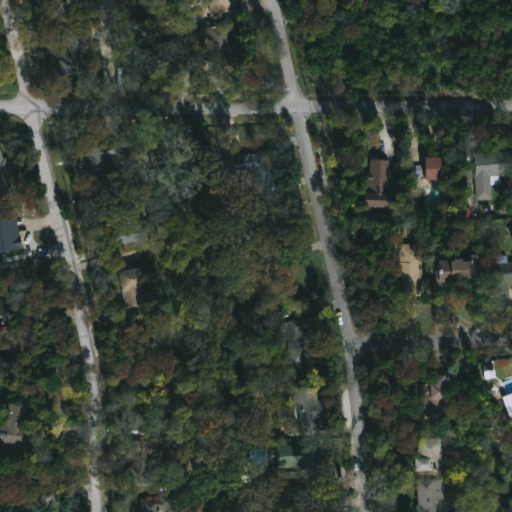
[(236,0),(238,6),(229,8),(230,11),(212,15),(210,3),(208,4),(207,0),(236,0)]
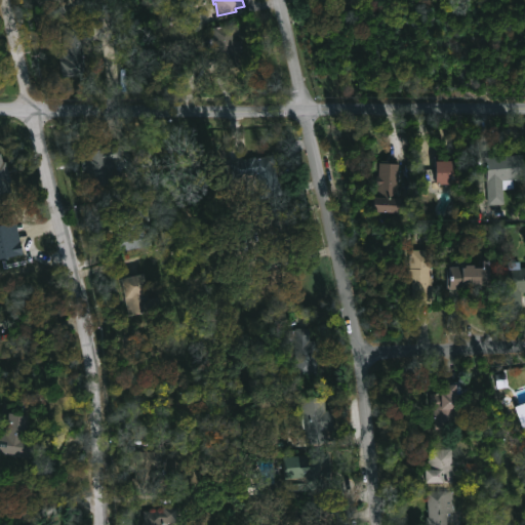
[(237,36),(237,41),(242,40),(244,49),(235,50),(238,68),(221,70),(219,57),(217,57),(212,29),(240,25),(242,35),(237,36)]
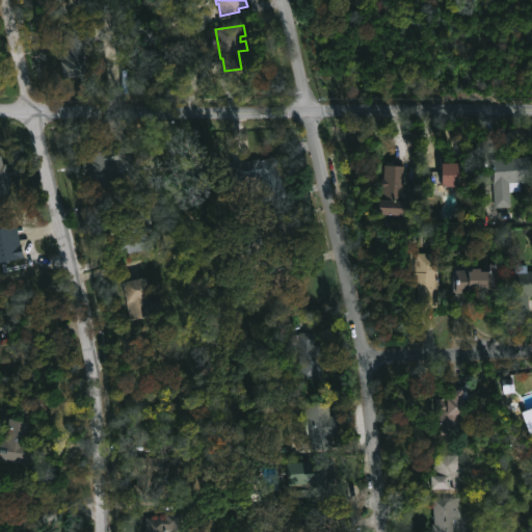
[(87,76),(64,79),(62,59),(65,59),(64,49),(67,49),(64,31),(95,28),(97,42),(83,43),(87,76)]
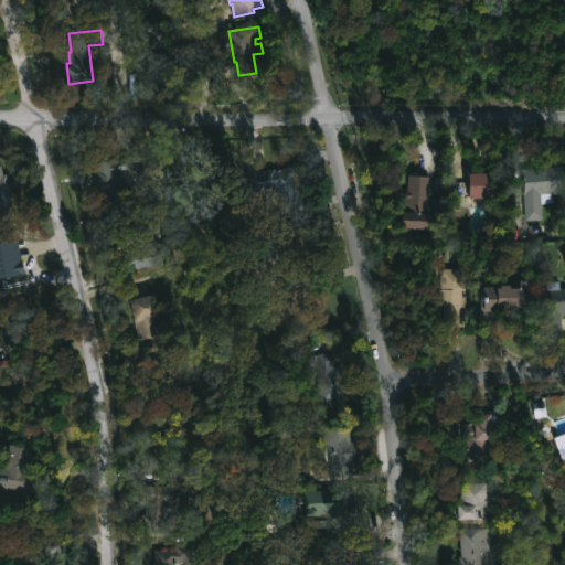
[(125,174),(130,194),(99,203),(93,177),(91,177),(87,166),(129,155),(134,171),(125,174)]
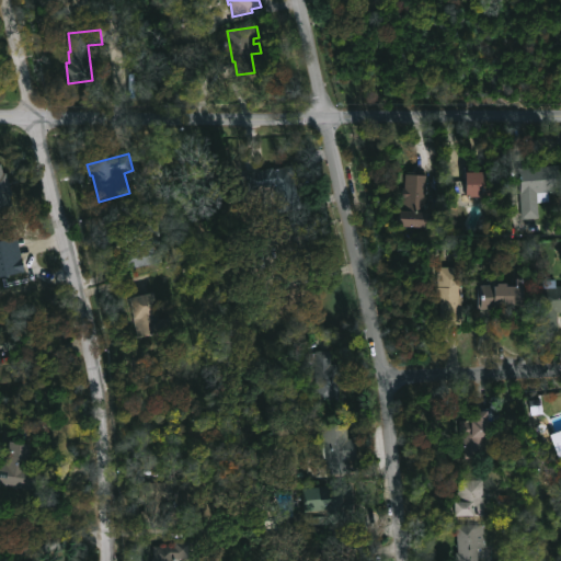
[(0,164),(1,164),(3,174),(7,174),(12,195),(9,196),(12,206),(0,209),(0,164)]
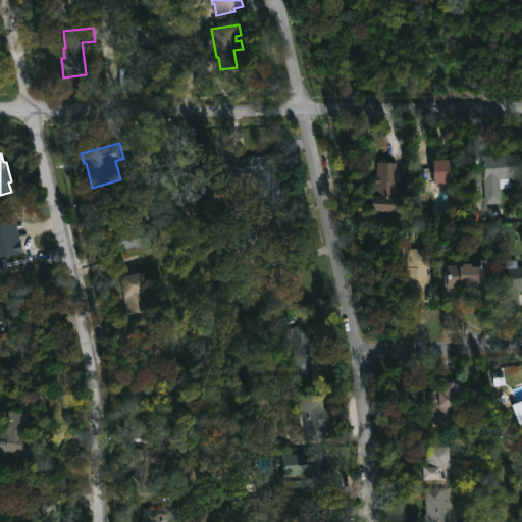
[(503,204),(487,205),(484,168),(486,167),(485,157),(521,154),(521,178),(512,179),(513,189),(510,189),(510,197),(503,198),(503,204)]
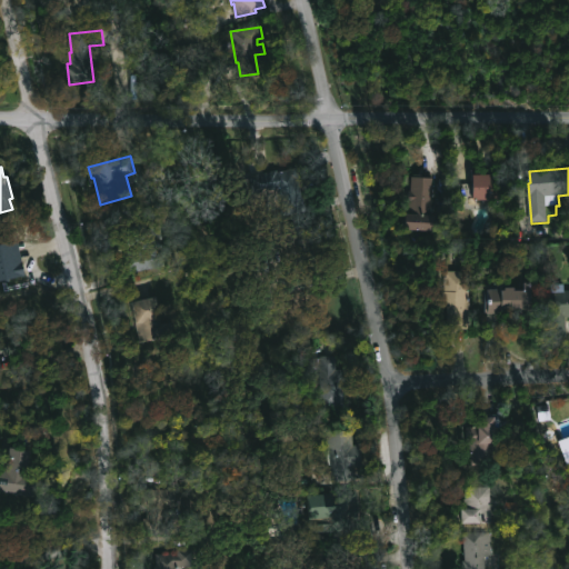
[(296,169),(299,185),(290,187),(296,212),(283,215),(278,190),(257,195),(252,177),(296,169)]
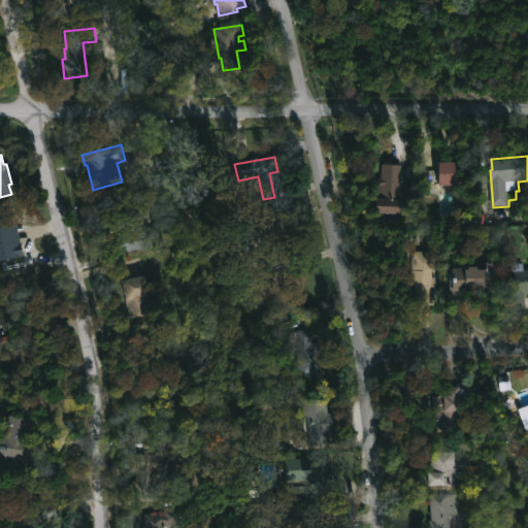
[(460,161),(460,164),(463,164),(463,187),(440,187),(440,163),(456,163),(456,161),(460,161)]
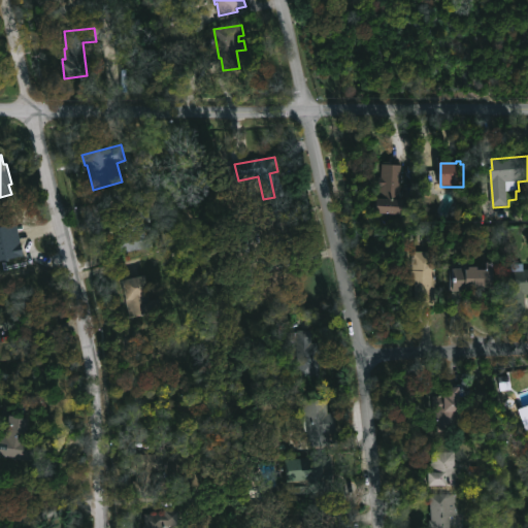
[(392,162),(392,165),(402,166),(402,170),(406,170),(406,175),(402,175),(403,215),(377,215),(377,199),(380,199),(380,177),(382,177),(382,164),(384,164),(384,162),(392,162)]
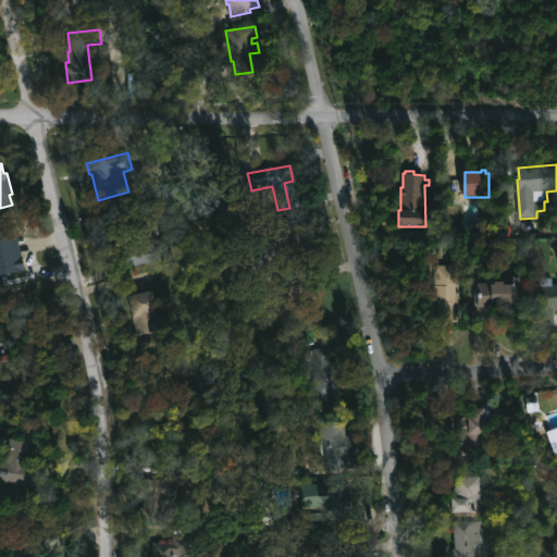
[(147,219),(157,260),(125,267),(121,247),(141,243),(140,237),(122,242),(118,225),(147,219)]
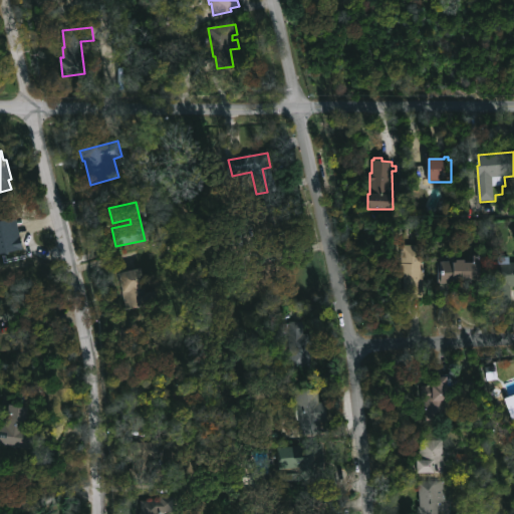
[(277,202),(285,238),(271,241),(267,223),(236,230),(232,213),(277,202)]
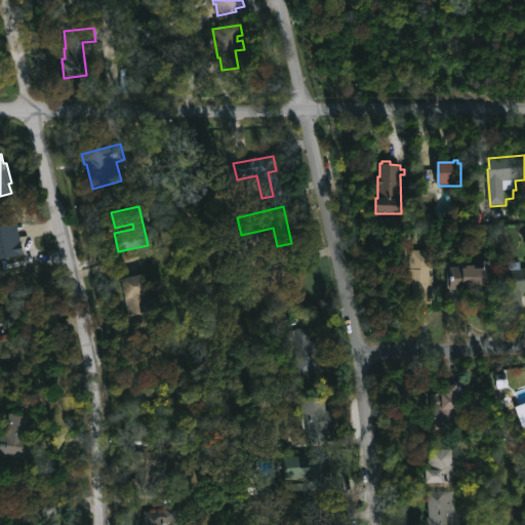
[(9,259),(9,260),(3,261),(2,259),(0,259),(0,228),(16,225),(24,256),(9,259)]
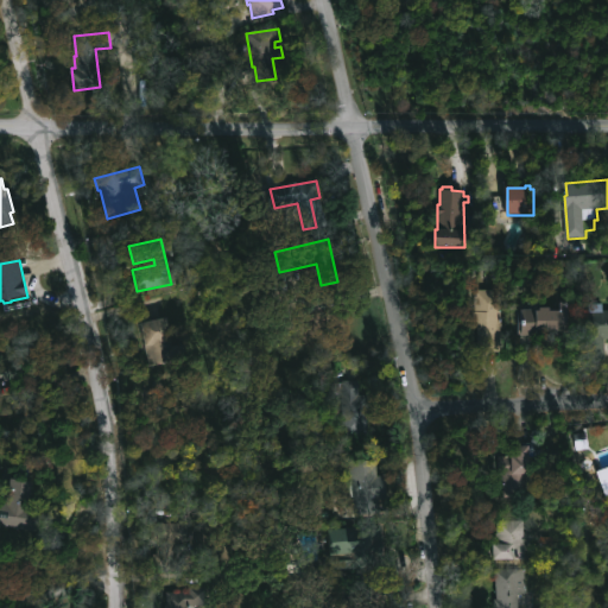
[(505,290),(501,342),(482,341),(483,328),(475,328),(477,289),(505,290)]
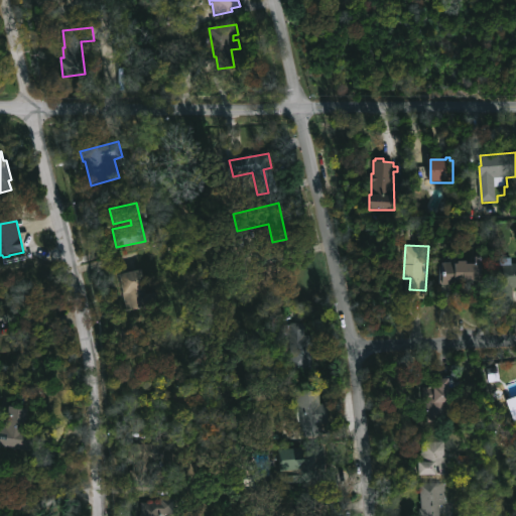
[(482,256),(483,274),(481,274),(481,281),(456,282),(456,285),(445,285),(444,264),(466,263),(466,265),(477,264),(477,256),(482,256)]
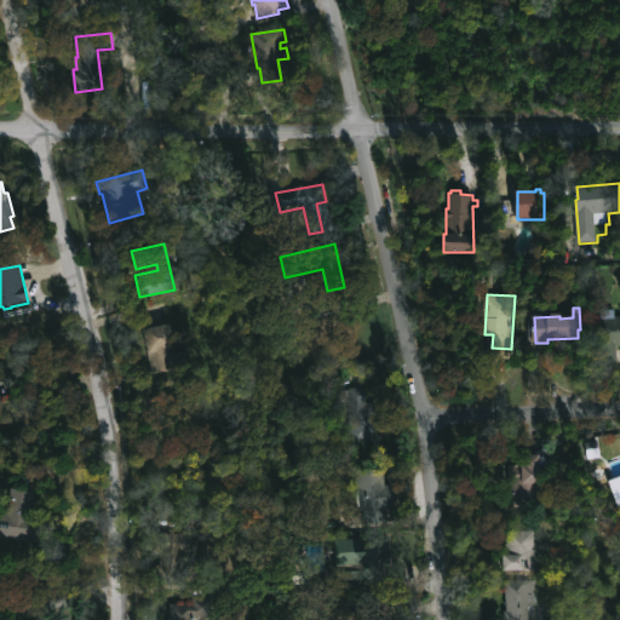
[(615,310),(615,316),(619,316),(619,345),(618,345),(618,366),(600,366),(600,339),(597,339),(597,329),(600,329),(598,310),(615,310)]
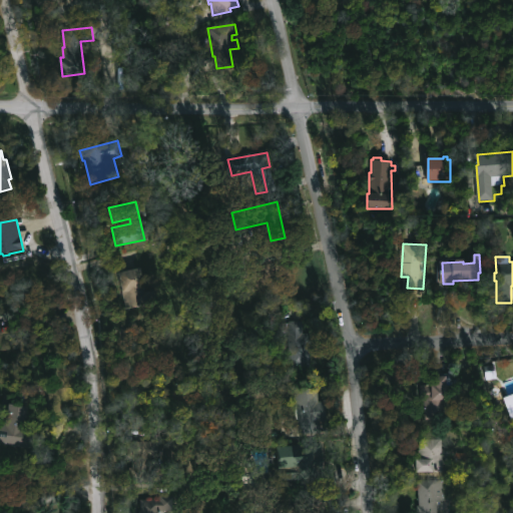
[(141,268),(146,293),(157,291),(160,303),(130,309),(127,293),(122,293),(118,273),(141,268)]
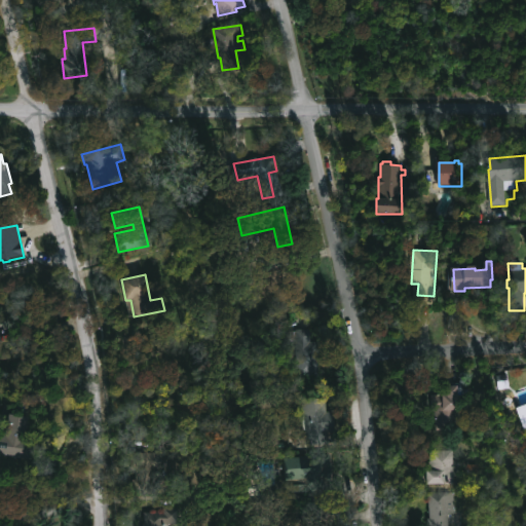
[(311,329),(312,341),(318,341),(321,375),(298,376),(297,341),(292,341),(291,331),(297,331),(297,329),(311,329)]
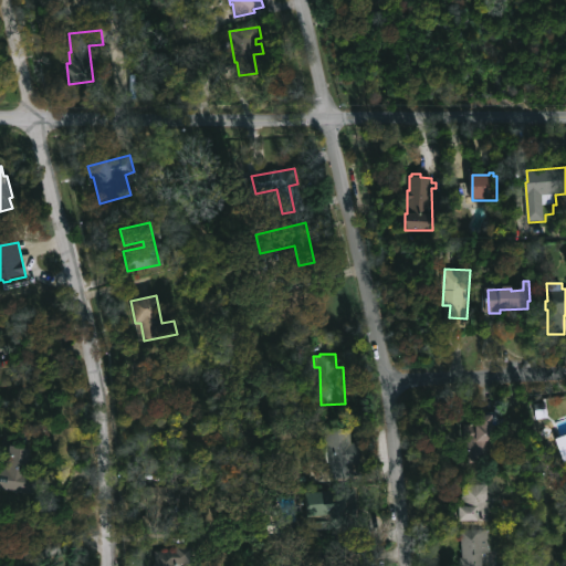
[(493,462),(469,461),(469,423),(477,423),(477,412),(494,412),(493,462)]
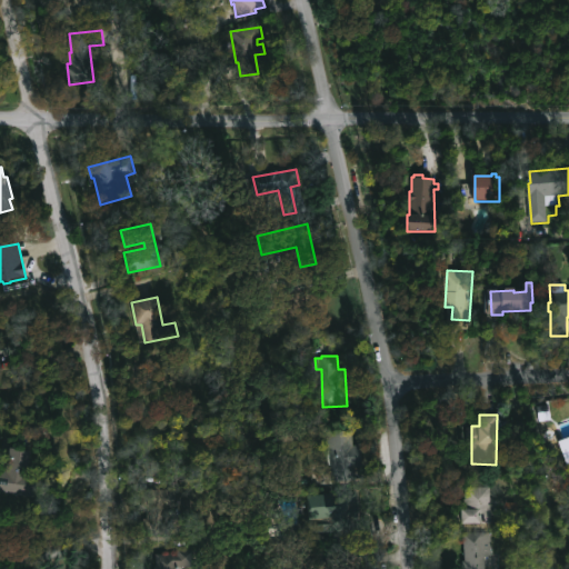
[(355,439),(355,443),(363,443),(365,462),(357,462),(358,482),(332,483),(328,431),(360,430),(360,439),(355,439)]
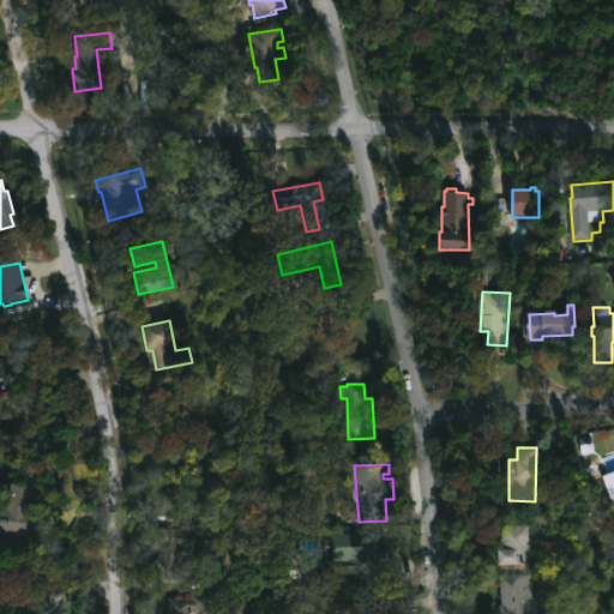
[(613,470),(601,475),(609,501),(613,499),(613,470)]
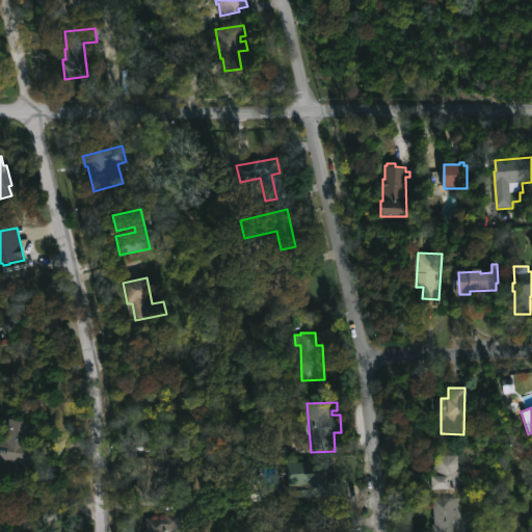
[(30,419),(28,437),(36,440),(32,462),(0,457),(0,434),(7,435),(10,416),(30,419)]
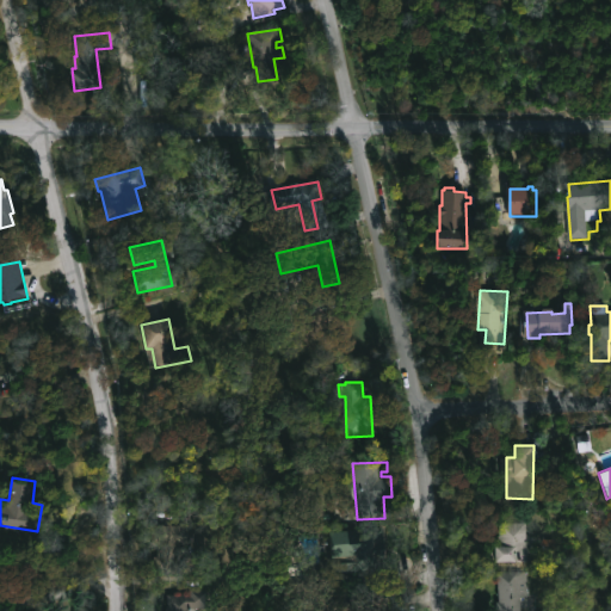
[(529,524),(528,560),(497,559),(497,543),(505,544),(506,523),(529,524)]
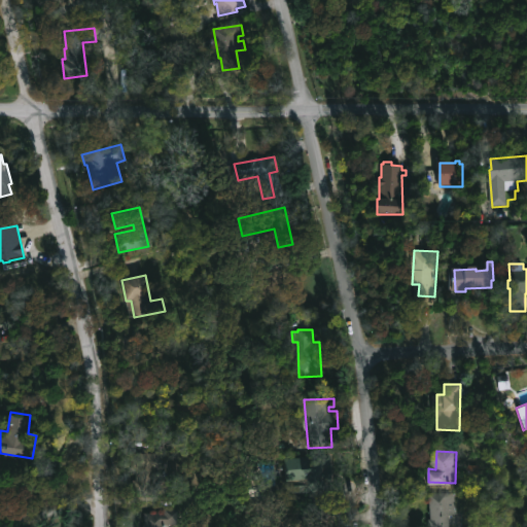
[(168,453),(168,486),(151,485),(151,475),(144,475),(145,464),(138,464),(138,452),(168,453)]
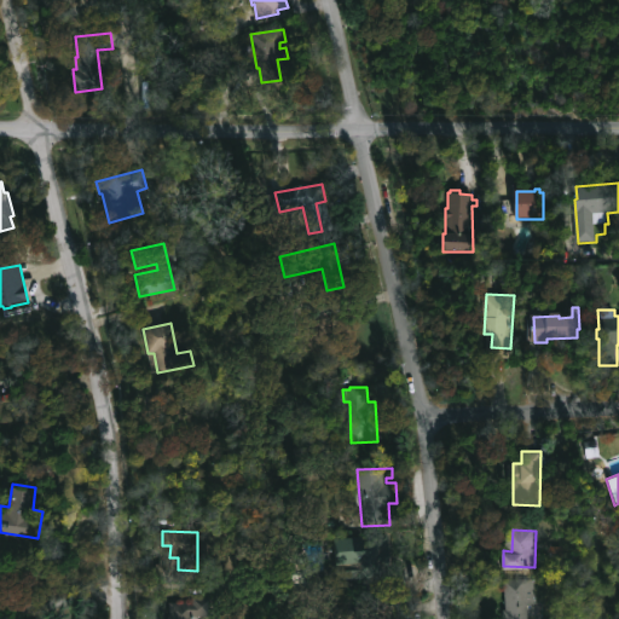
[(382,550),(383,579),(347,580),(347,557),(360,557),(360,553),(340,554),(339,538),(388,534),(388,550),(382,550)]
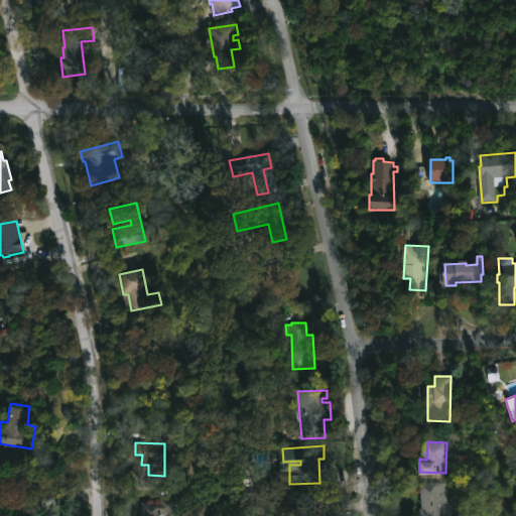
[(438,482),(438,483),(445,482),(447,502),(440,503),(440,515),(419,515),(419,507),(421,507),(420,483),(438,482)]
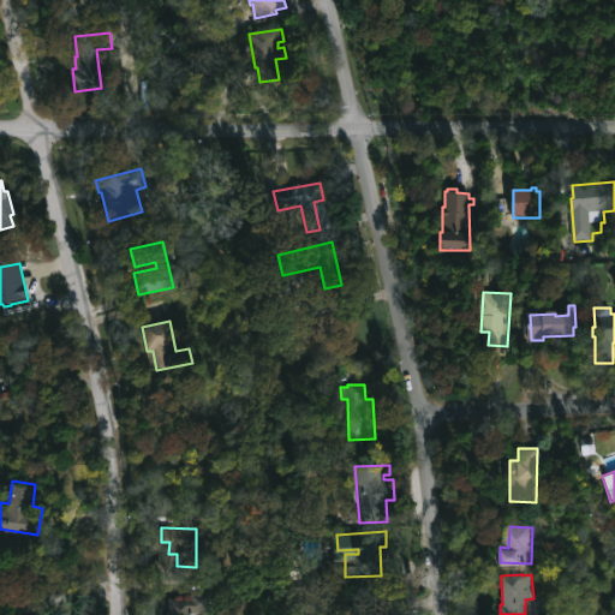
[(210,592),(210,593),(219,593),(219,608),(212,608),(212,610),(195,610),(195,614),(167,614),(167,613),(169,613),(169,598),(191,598),(191,591),(210,592)]
